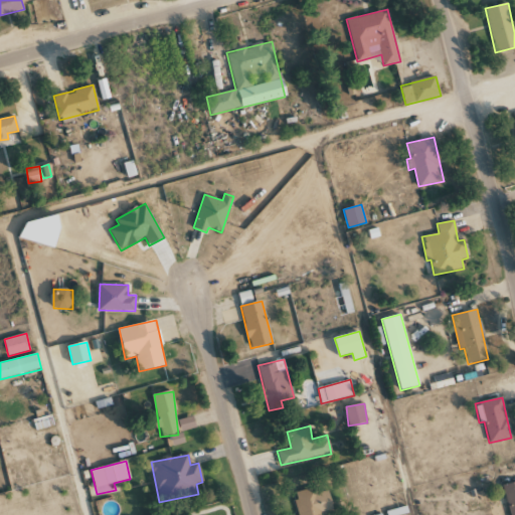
[(514,514),(514,482),(503,485),(510,514),(514,514)]
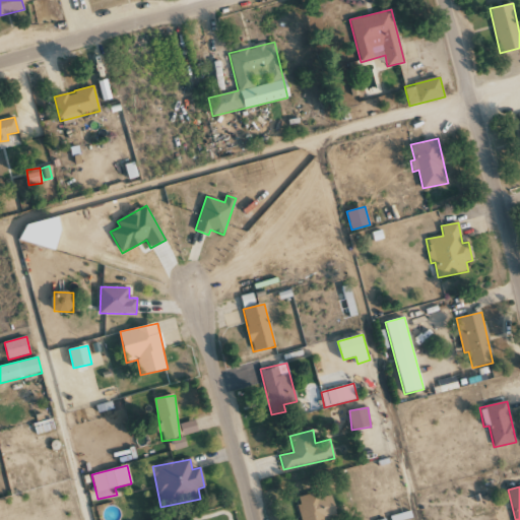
[(323,519),(323,518),(336,515),(331,495),(319,498),(317,492),(296,498),(302,519),(323,519)]
